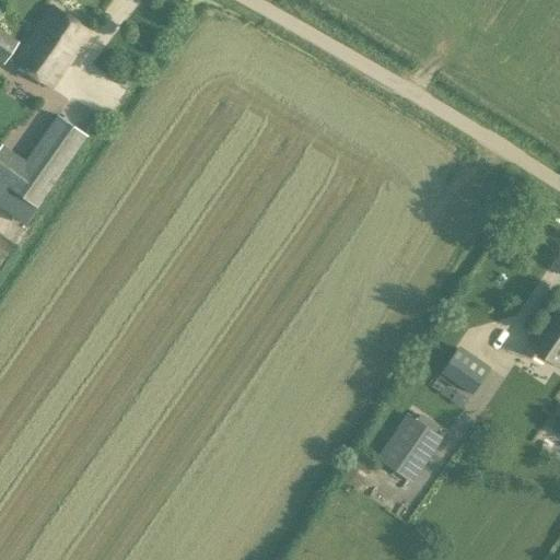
[(88,33),(49,7),(9,63),(47,90),(88,33)]
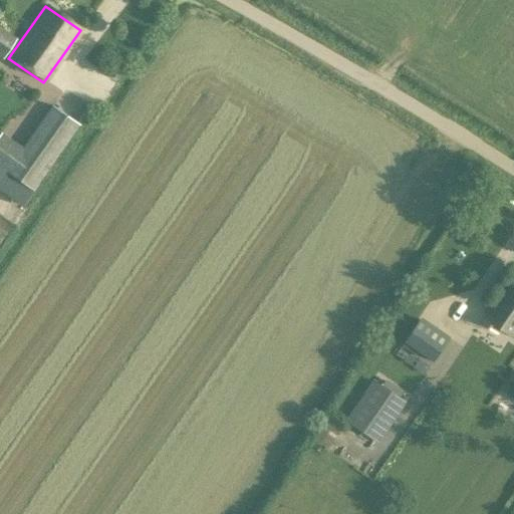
[(0,52),(2,54),(12,39),(0,29),(0,52)]
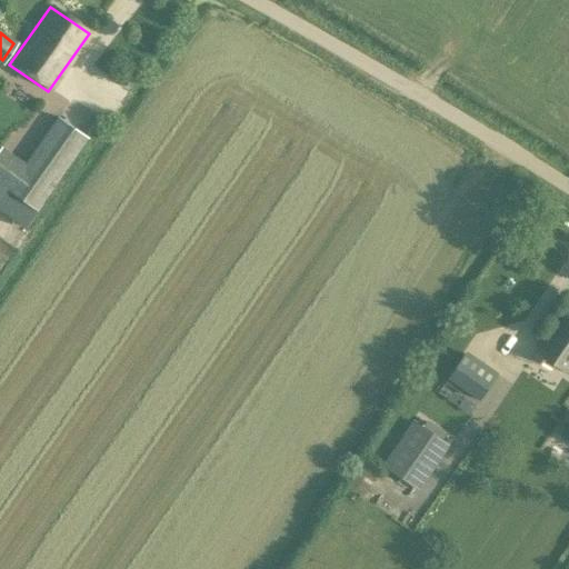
[(0,150),(0,209),(26,229),(89,140),(58,118),(25,165),(2,148),(0,150)]
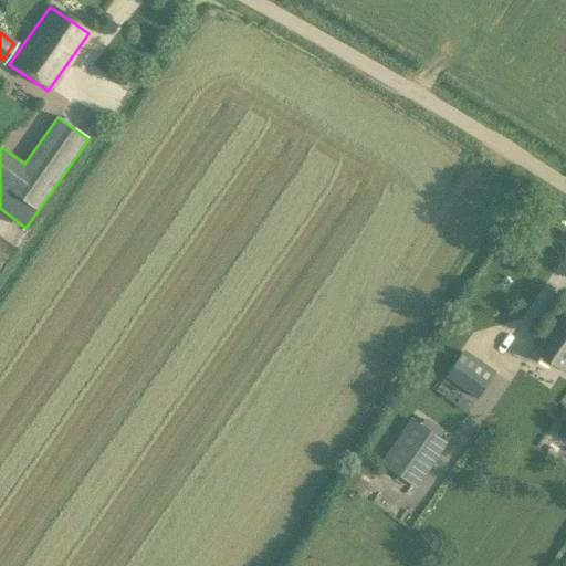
[(565,373),(565,370),(565,308),(552,329),(535,354),(565,373)]
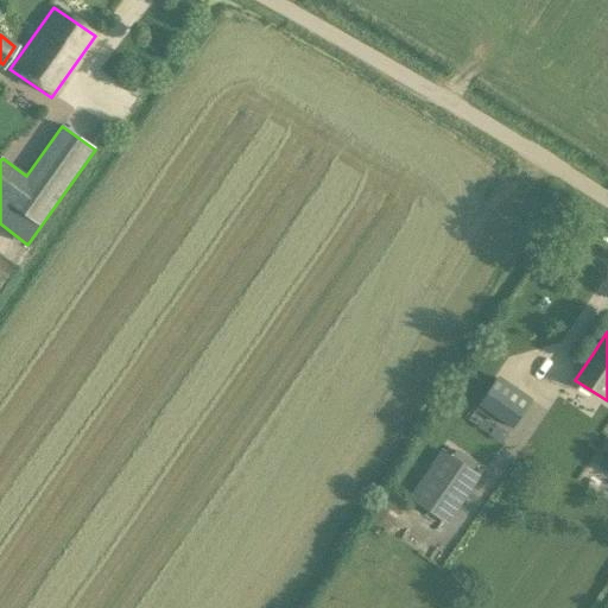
[(572,449),(599,398),(555,374),(532,417),(550,426),(545,435),(572,449)]
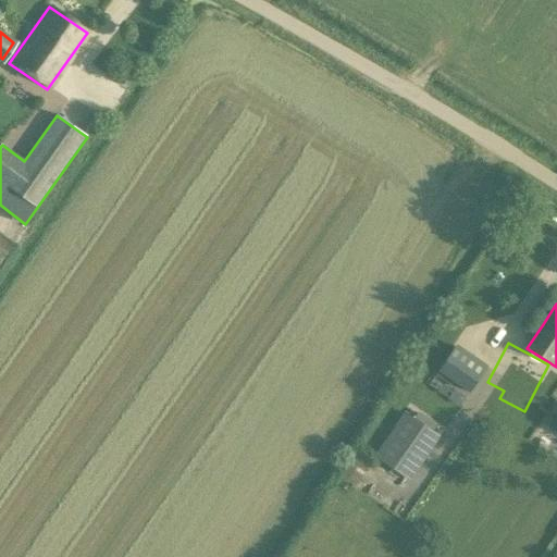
[(469,392),(485,366),(456,345),(428,385),(458,406),(468,391),(469,392)]
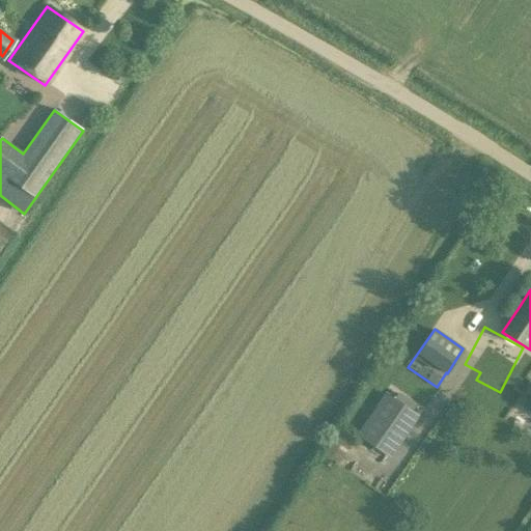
[(416,406),(398,393),(394,399),(386,394),(357,436),(389,457),(418,416),(412,412),(416,406)]
